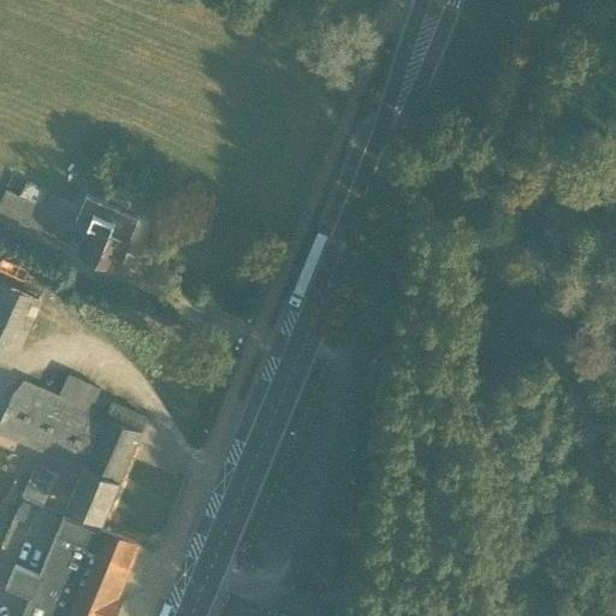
[(5,190),(0,200),(0,212),(55,238),(71,203),(25,183),(19,197),(5,190)]
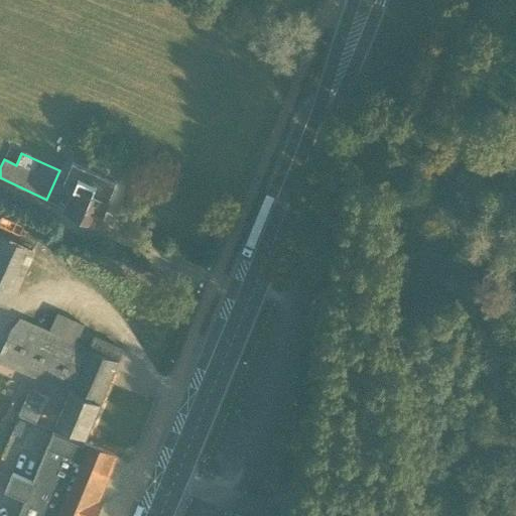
[(114,183),(72,165),(63,184),(73,188),(62,211),(98,226),(108,202),(107,201),(114,183)]
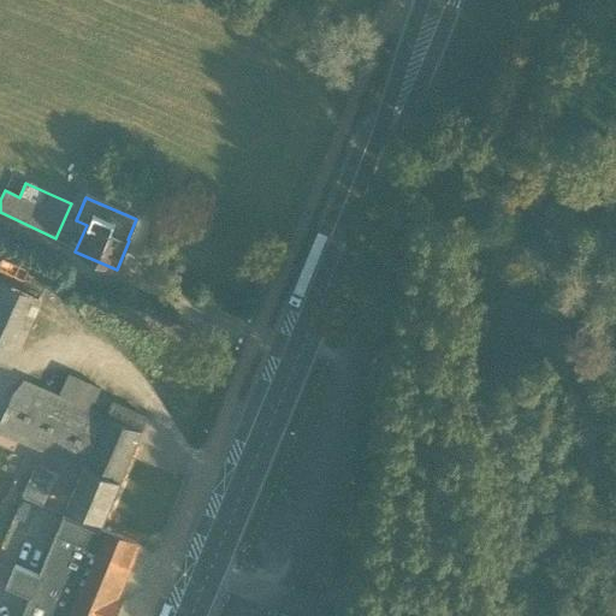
[(0,361),(11,367),(42,298),(0,279),(0,361)]
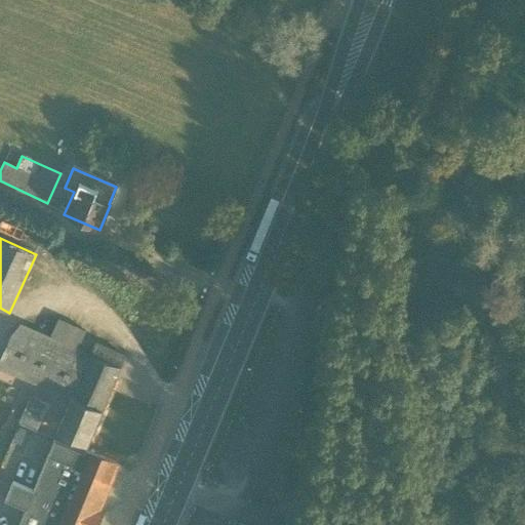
[(49,336),(19,323),(9,335),(0,357),(0,369),(69,400),(55,432),(86,445),(124,356),(93,342),(89,353),(77,349),(85,330),(57,318),(49,336)]
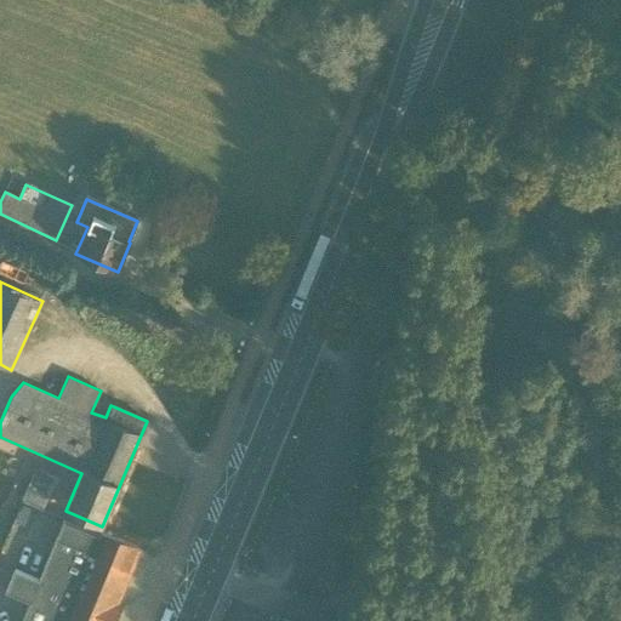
[(35,467),(21,501),(43,510),(56,477),(35,467)]
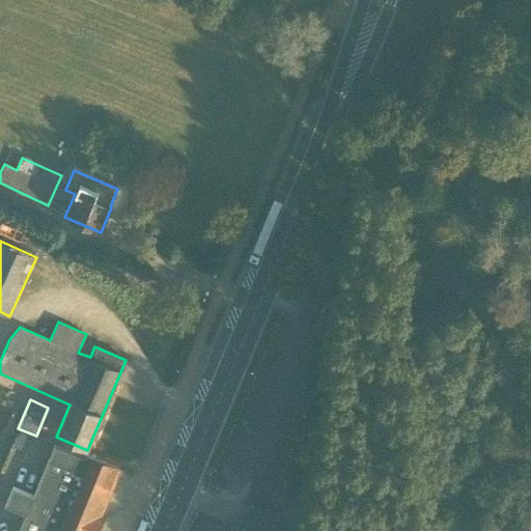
[(84,458),(53,445),(32,496),(12,487),(4,506),(25,514),(18,530),(96,530),(104,518),(99,515),(119,468),(87,454),(86,458),(84,458)]
